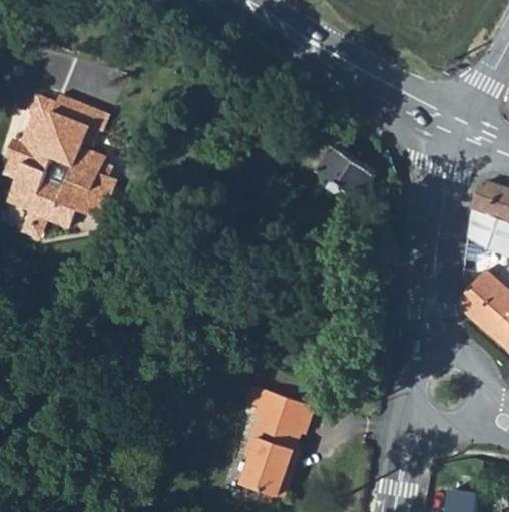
[(28,118),(17,145),(26,148),(13,179),(6,197),(30,207),(28,212),(48,219),(68,227),(74,210),(96,218),(111,179),(98,174),(104,159),(79,149),(71,146),(79,124),(87,128),(94,112),(55,96),(53,104),(51,104),(49,103),(47,103),(44,103),(41,103),(38,104),(35,105),(32,107),(29,109),(27,111),(25,114),(24,117),(28,118)]
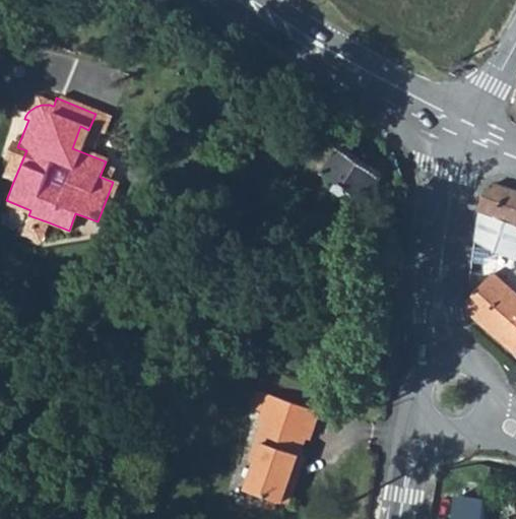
[(104,117),(95,114),(88,130),(80,126),(72,148),(80,151),(83,146),(90,149),(104,117)]
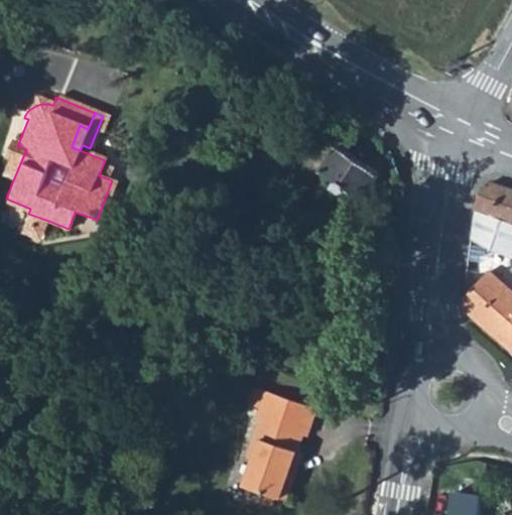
[(13,180),(26,149),(17,146),(8,142),(2,157),(7,159),(1,175),(13,180)]
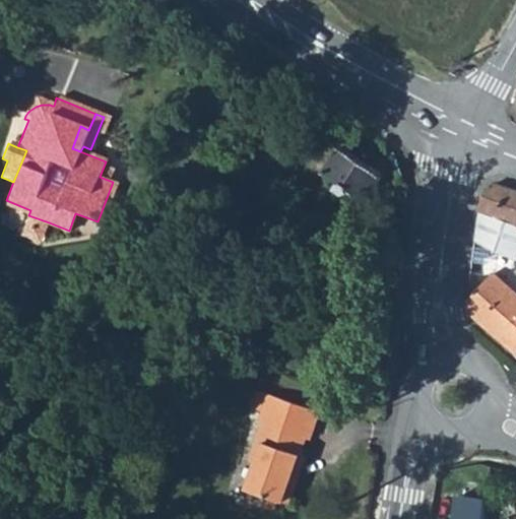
[(340,148),(323,173),(336,182),(330,190),(346,203),(355,194),(364,201),(381,177),(340,148)]
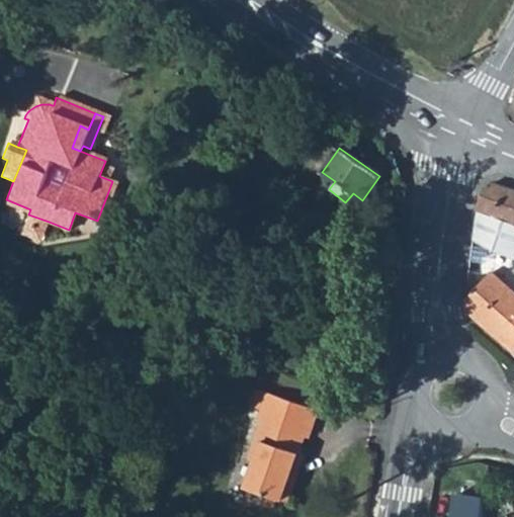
[(472,220),(468,244),(511,261),(513,253),(513,191),(495,185),(491,186),(483,191),(478,196),(475,203),(472,220)]
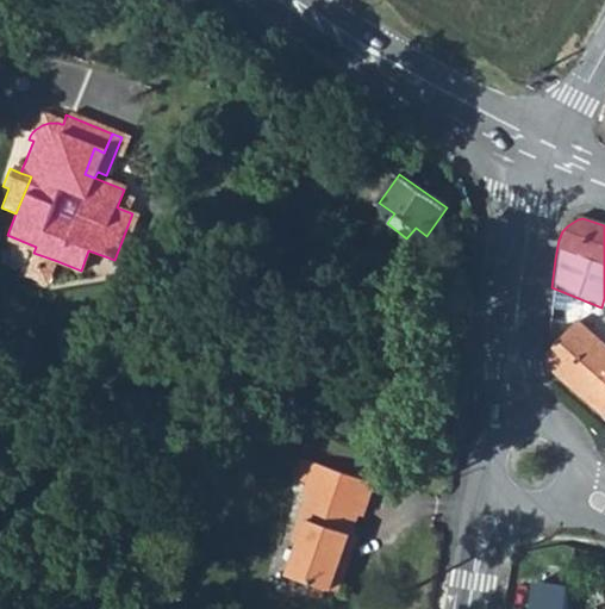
[(7,235),(5,241),(33,253),(36,247),(7,235)]
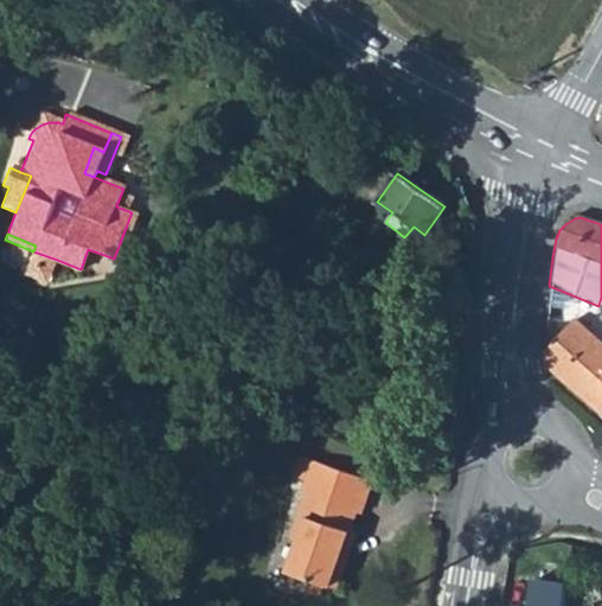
[(33,252),(24,276),(47,285),(57,260),(33,252)]
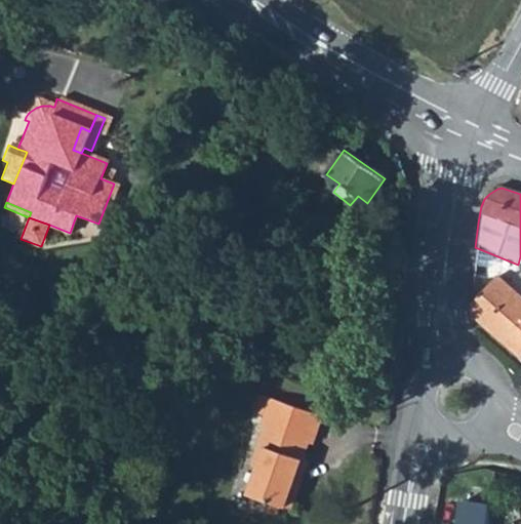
[(475,296),(468,305),(470,317),(520,360),(520,300),(493,277),(475,296)]
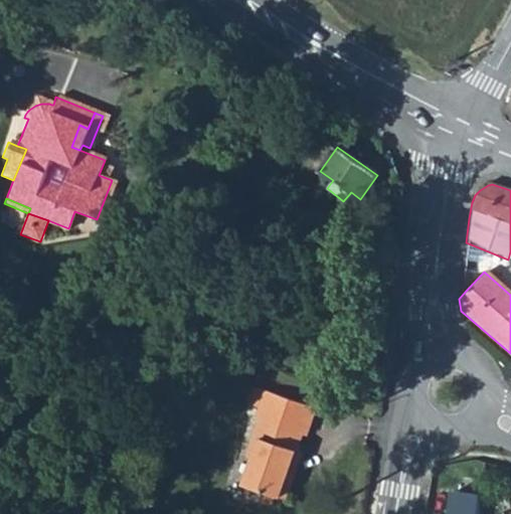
[(313,407),(264,391),(253,418),(257,420),(245,457),(251,459),(241,486),(264,493),(273,497),(283,500),(292,472),(288,470),(295,452),(300,435),(304,436),(313,407)]
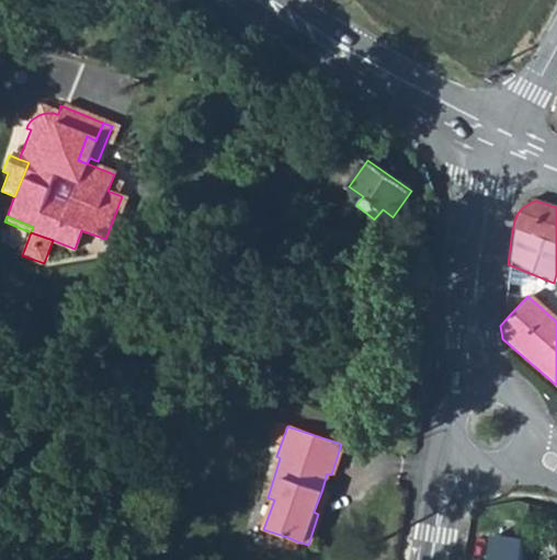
[(321,492),(314,512),(318,514),(325,493),(321,492)]
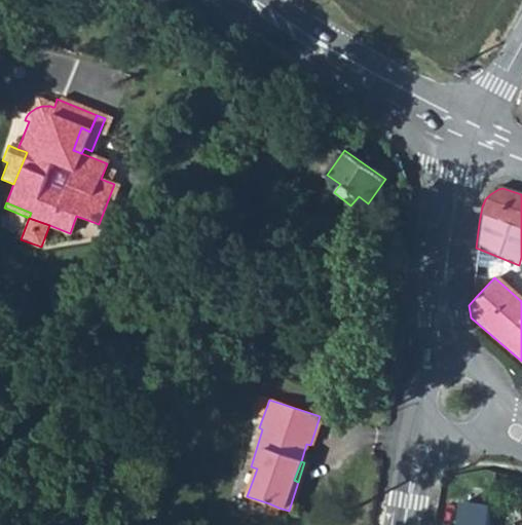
[(485,524),(489,504),(462,500),(458,524),(485,524)]
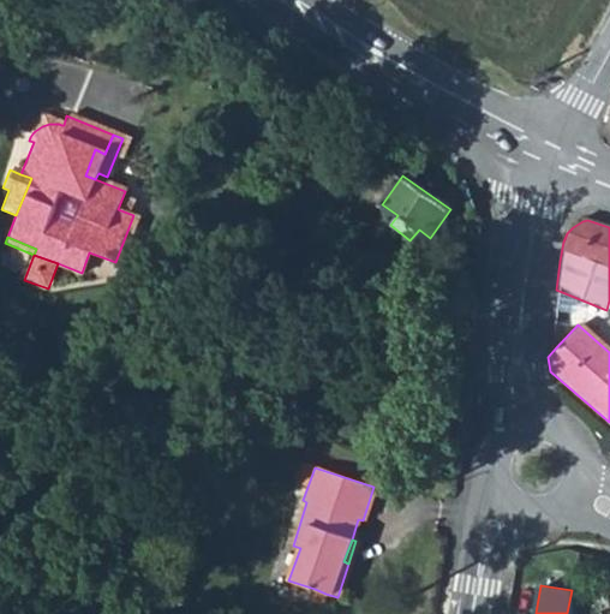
[(310,603),(321,607),(326,594),(315,589),(310,603)]
